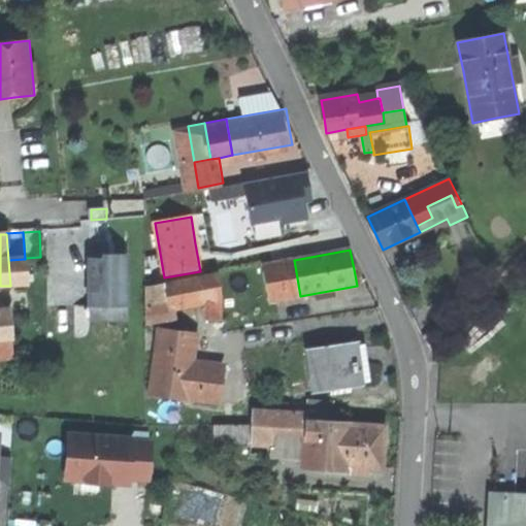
[(116,256),(106,255),(106,259),(92,259),(92,306),(128,306),(128,256),(116,256)]
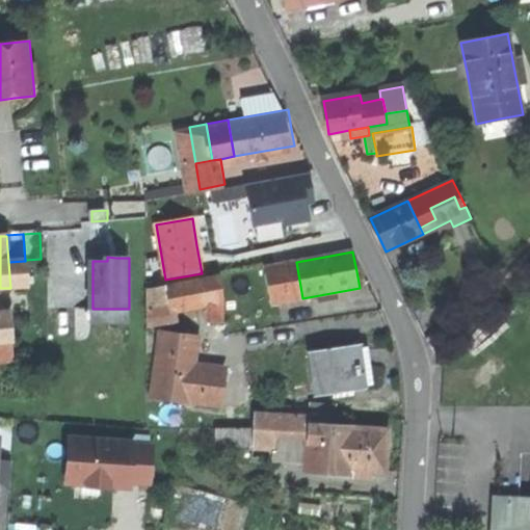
[(28,287),(26,260),(25,261),(8,262),(10,288),(28,287)]
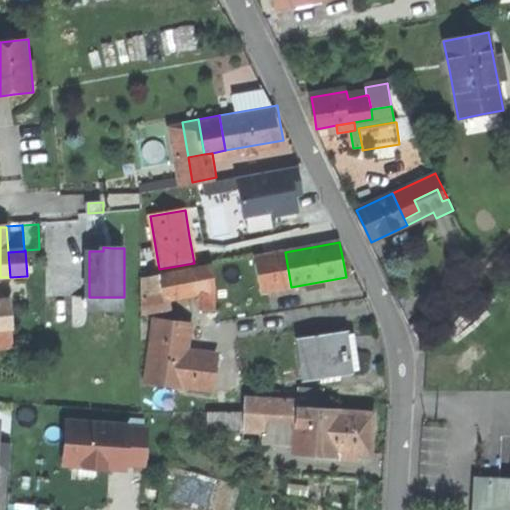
[(262,292),(291,287),(285,252),(255,258),(262,292)]
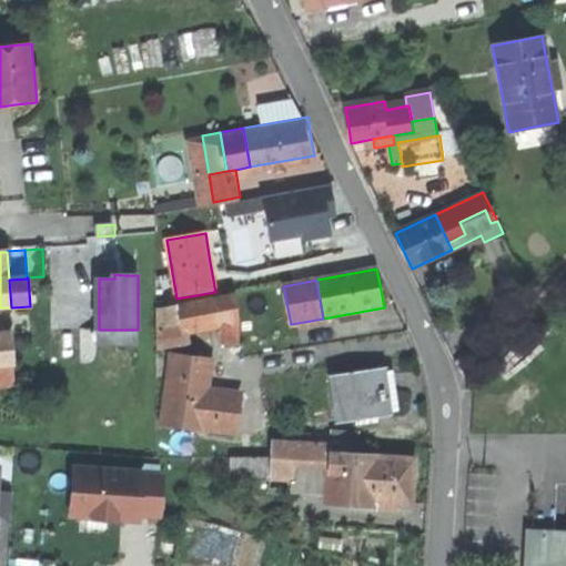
[(234,296),(159,310),(159,350),(185,346),(183,329),(226,321),(239,319),(234,296)]
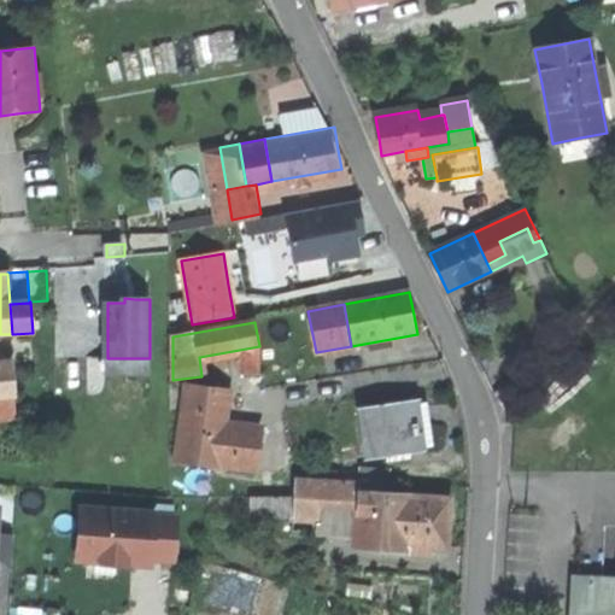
[(261,376),(259,346),(246,349),(246,376),(261,376)]
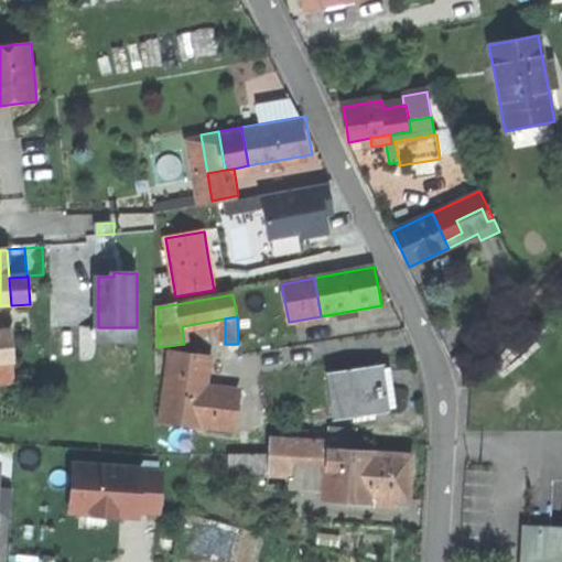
[(137,343),(137,327),(98,327),(98,343),(137,343)]
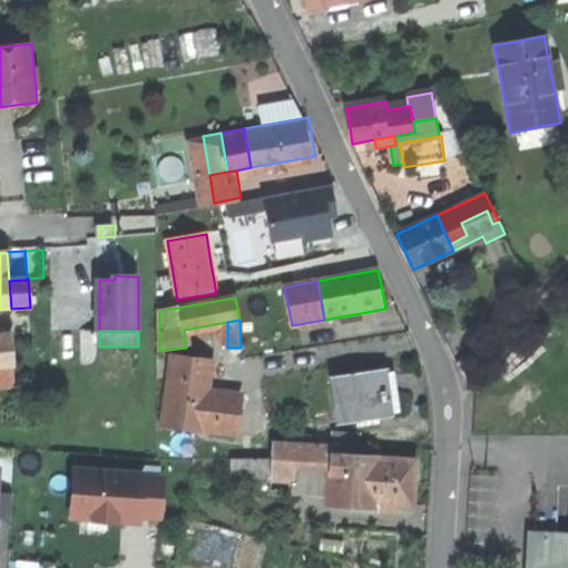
[(0,343),(0,368),(13,366),(16,366),(15,342),(0,343)]
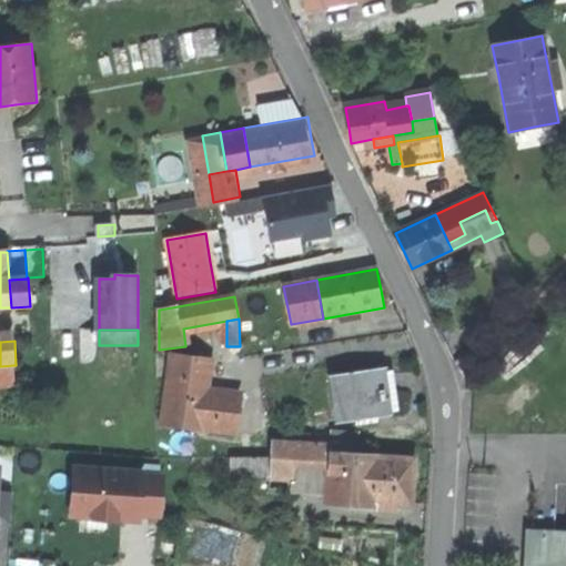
[(165,424),(203,428),(208,392),(210,376),(212,363),(174,357),(165,424)]
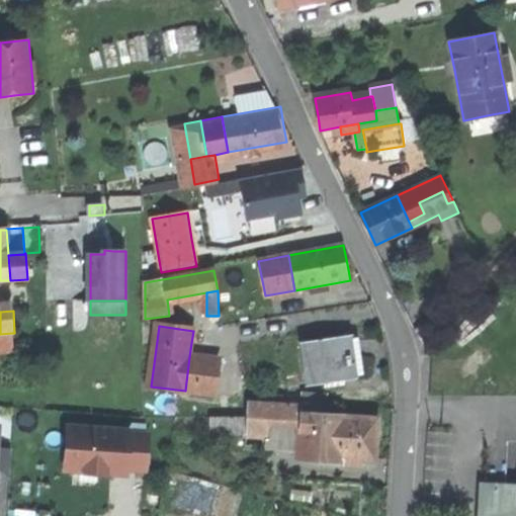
[(0,352),(14,352),(12,333),(0,334),(0,352)]
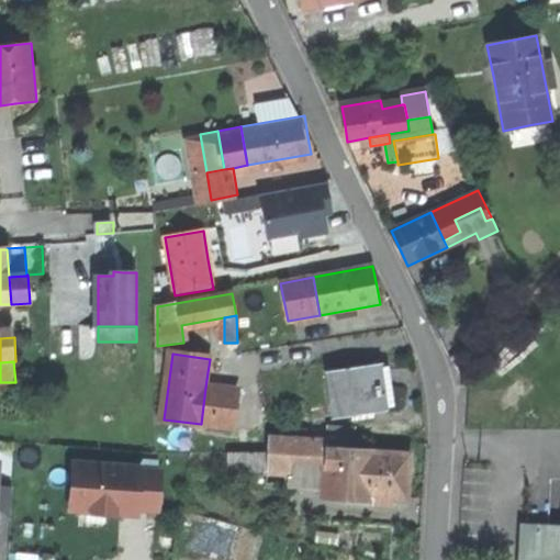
[(383,369),(377,370),(381,396),(387,395),(385,383),(383,369)]
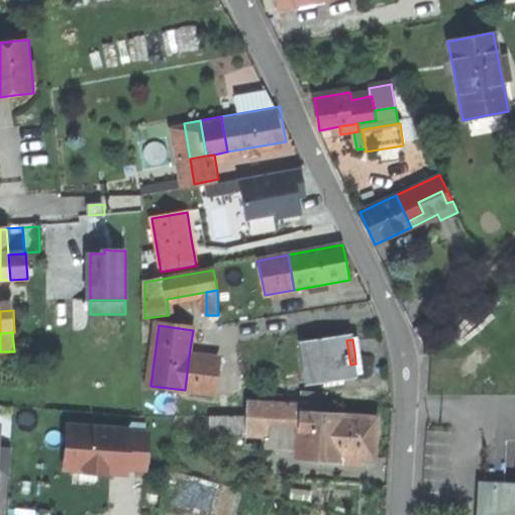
[(346,340),(303,346),(308,384),(327,381),(328,388),(345,385),(344,379),(357,377),(355,364),(350,365),(346,340)]
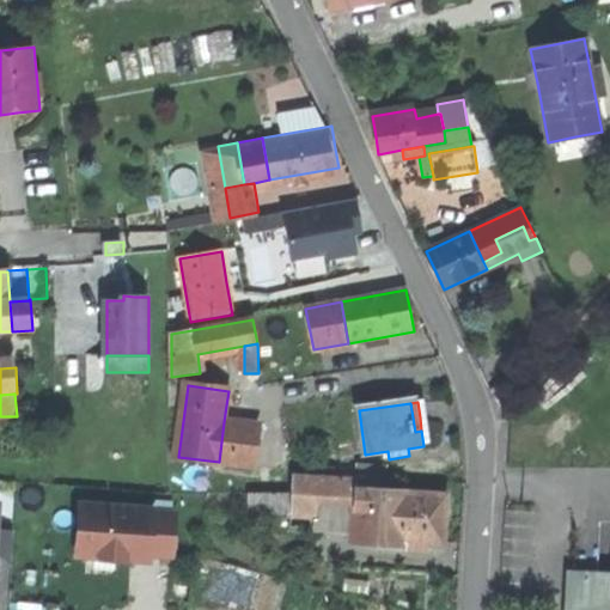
[(260,426),(224,422),(219,462),(254,467),(260,426)]
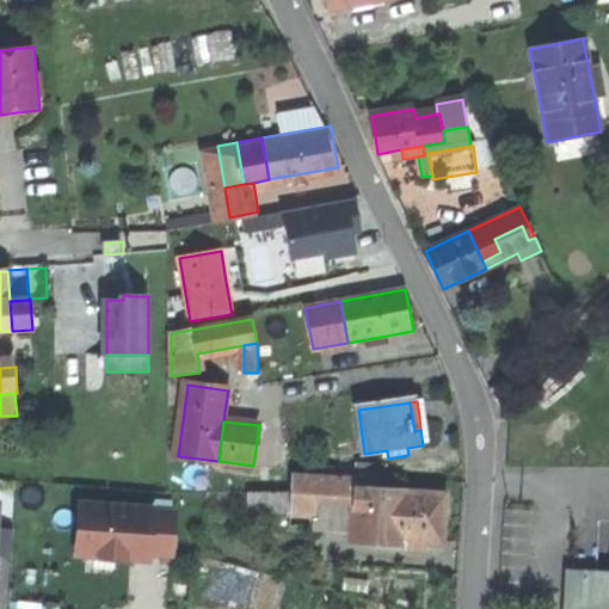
[(357,467),(356,479),(382,480),(382,468),(357,467)]
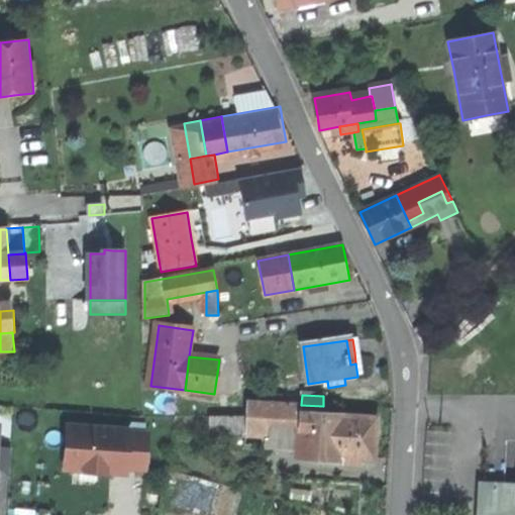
[(268,420),(270,420),(271,403),(248,403),(247,437),(267,438),(268,420)]
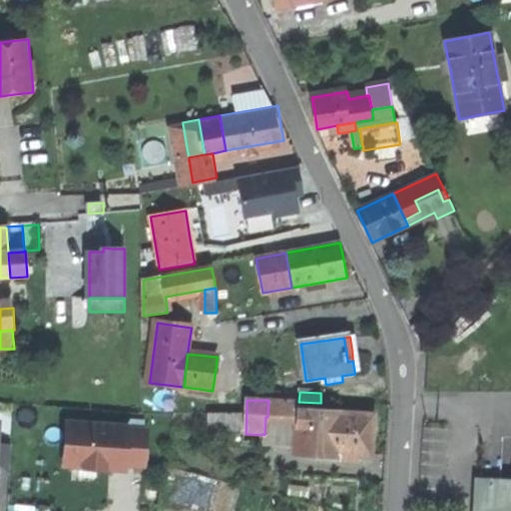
[(268,417),(298,418),(299,413),(299,402),(269,400),(268,417)]
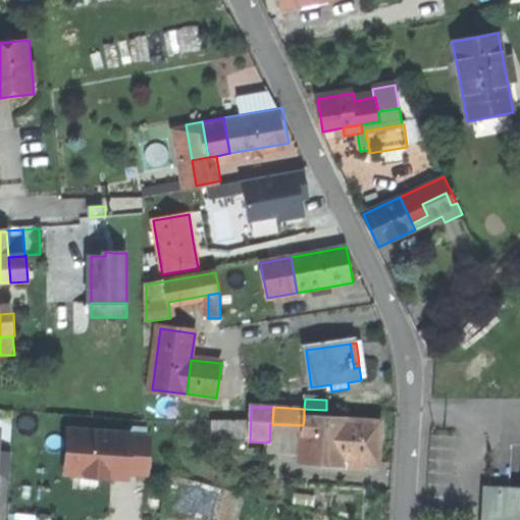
[(381,423),(304,420),(303,425),(302,463),(324,464),(325,462),(379,464),(380,445),(381,423)]
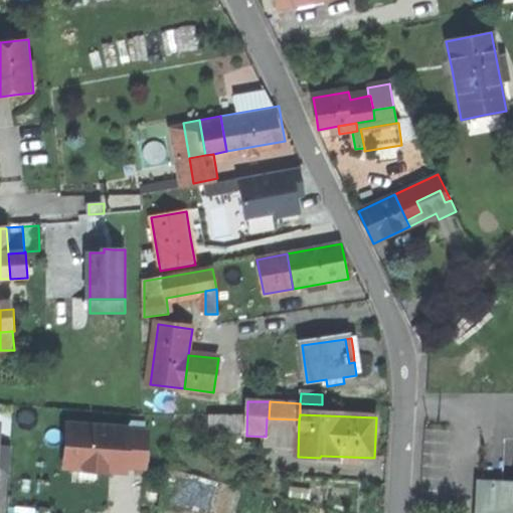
[(162,426),(70,419),(67,467),(159,474),(162,426)]
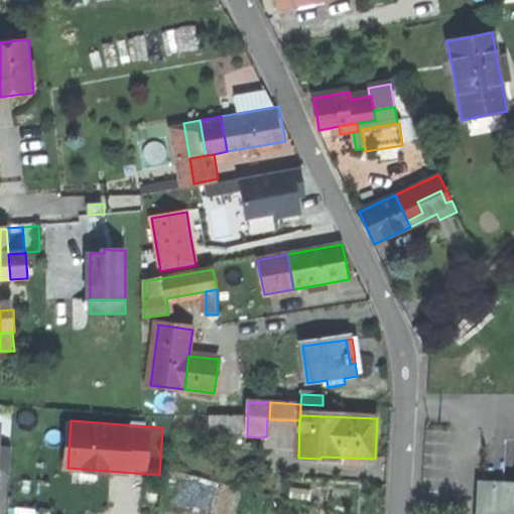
[(7,446),(7,440),(0,439),(0,476),(10,477),(12,446),(7,446)]
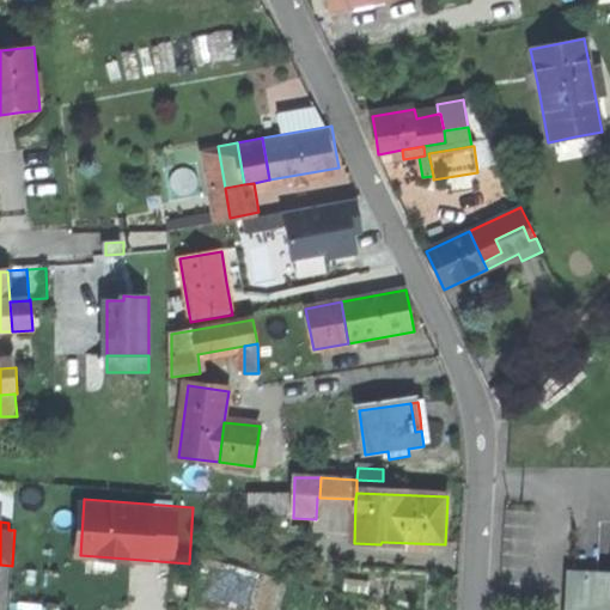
[(609,578),(577,577),(575,602),(569,602),(568,609),(609,609),(609,578)]
